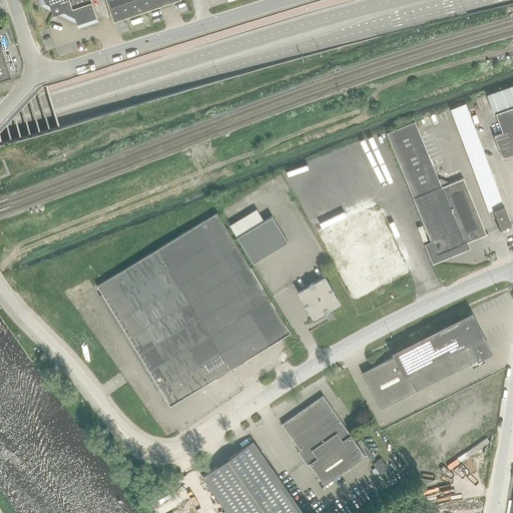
[(38,0),(41,6),(51,11),(52,16),(57,14),(76,23),(78,29),(98,22),(90,0),(38,0)]
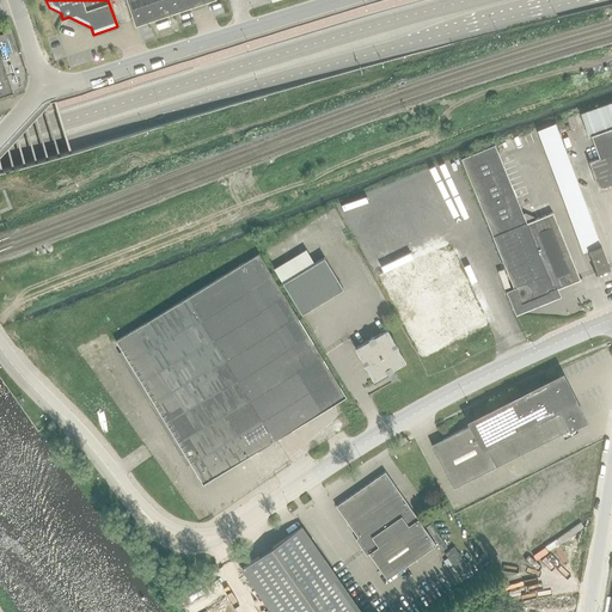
[(126,0),(135,25),(210,0),(126,0)]
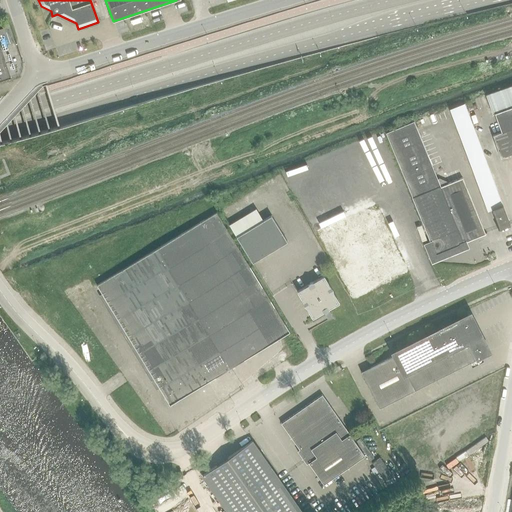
[(511,85),(485,95),(492,114),(494,114),(501,132),(492,135),(500,158),(511,153),(511,85)]
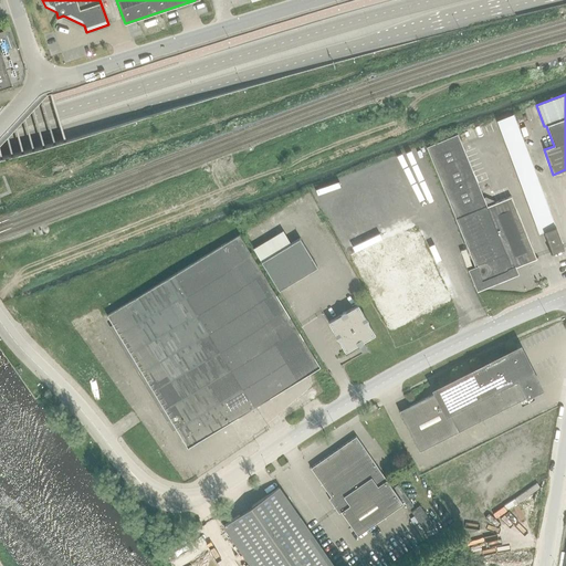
[(520,132),(514,114),(496,121),(503,137),(520,132)]
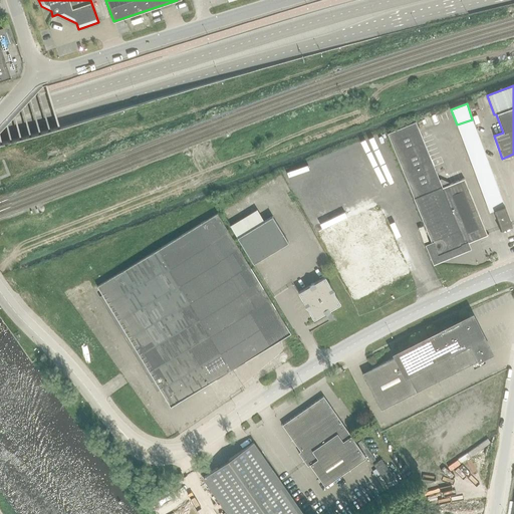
[(457,124),(464,144),(479,138),(472,119),(457,124)]
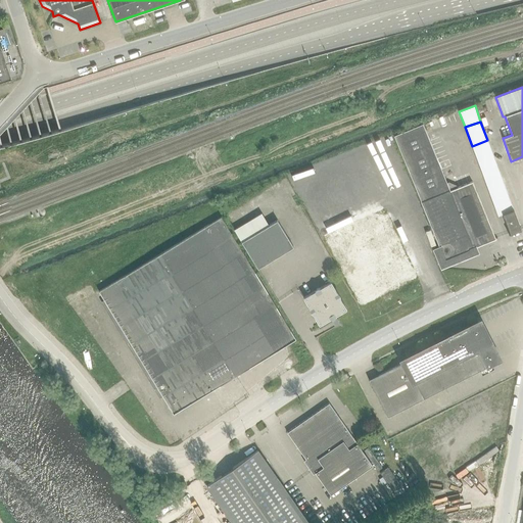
[(495,239),(472,182),(449,191),(423,124),(394,136),(421,201),(439,247),(437,248),(443,264),(474,251),(473,248),(495,239)]
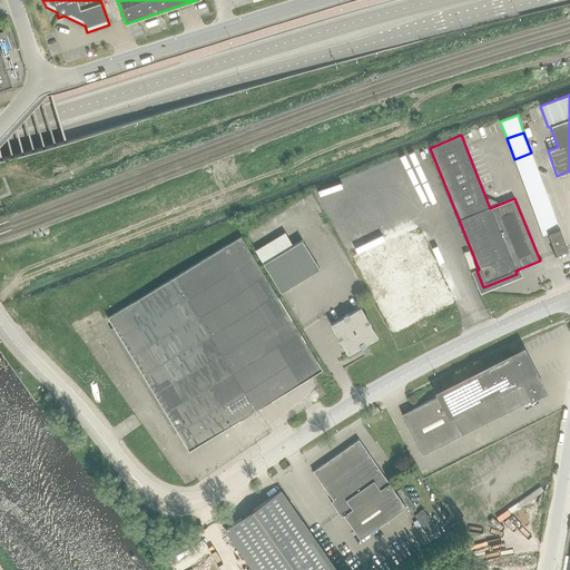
[(514,159),(523,185),(541,178),(531,153),(514,159)]
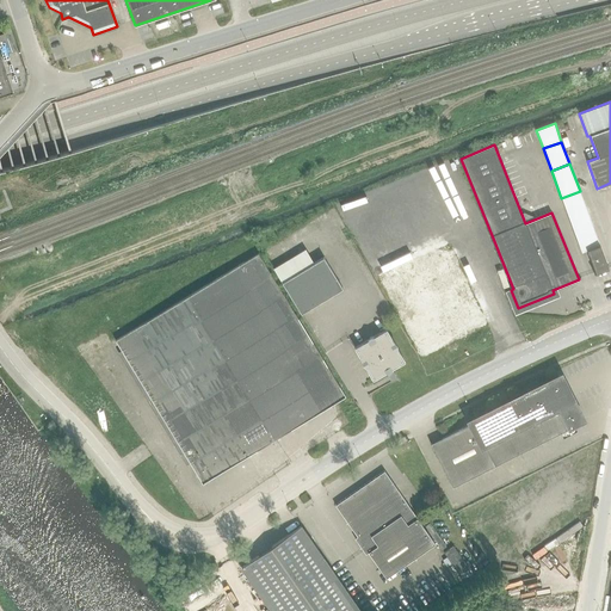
[(561,198),(567,211),(585,205),(580,191),(561,198)]
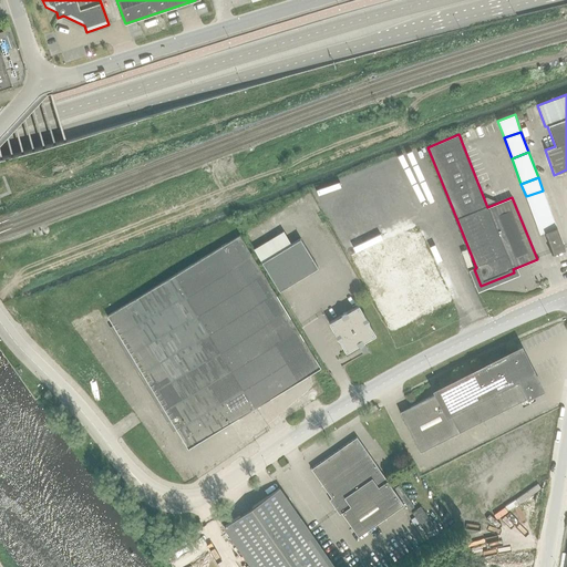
[(526,196),(531,209),(547,203),(543,191),(526,196)]
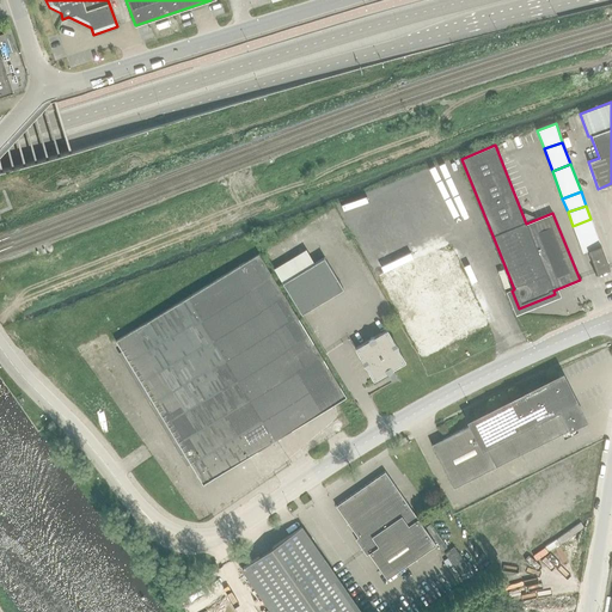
[(573,226),(582,252),(588,250),(600,245),(591,219),(573,226)]
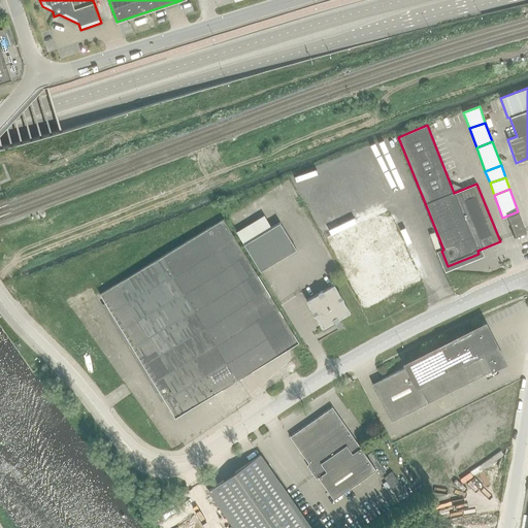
[(525,232),(518,211),(507,216),(515,236),(525,232)]
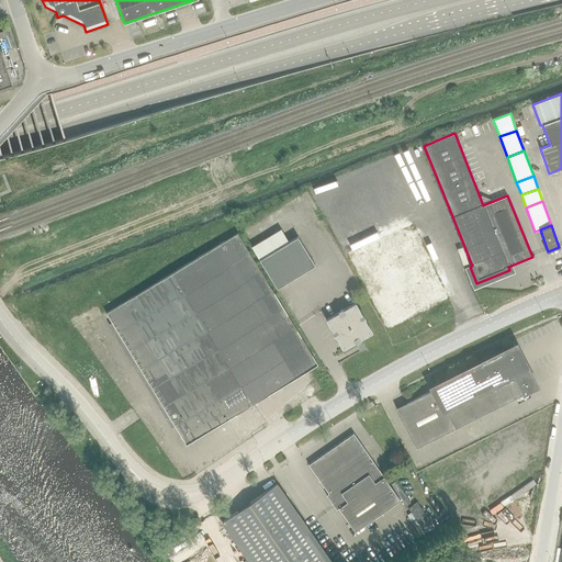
[(186,444),(192,440),(317,363),(237,233),(107,313),(186,444)]
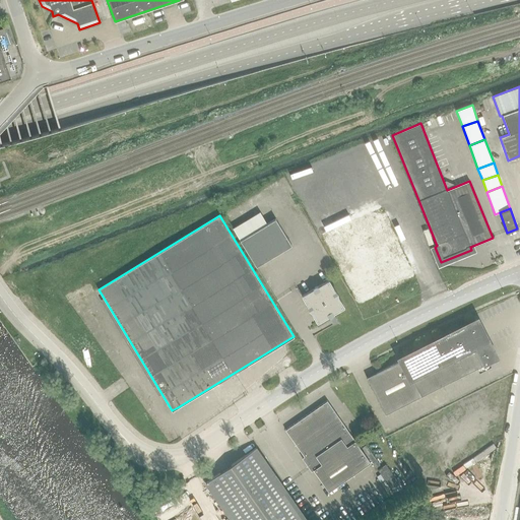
[(240,240),(240,241),(256,267),(291,246),(275,218),(266,224),(240,240)]
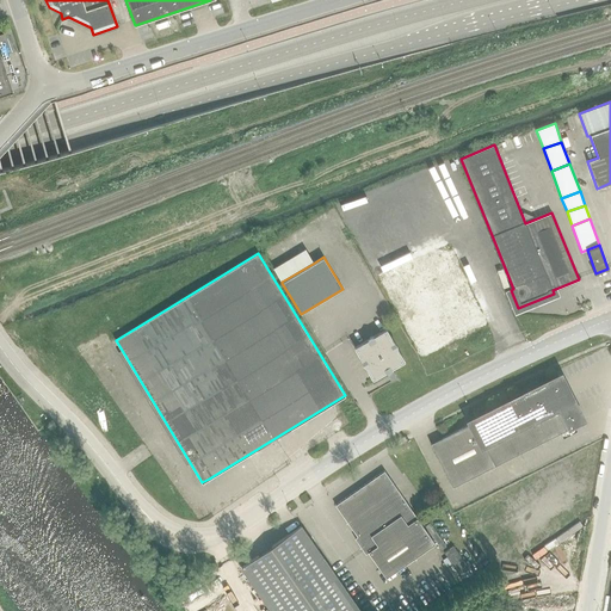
[(419,278),(388,292),(420,357),(483,325),(452,261),(440,266),(419,277),(419,278)]
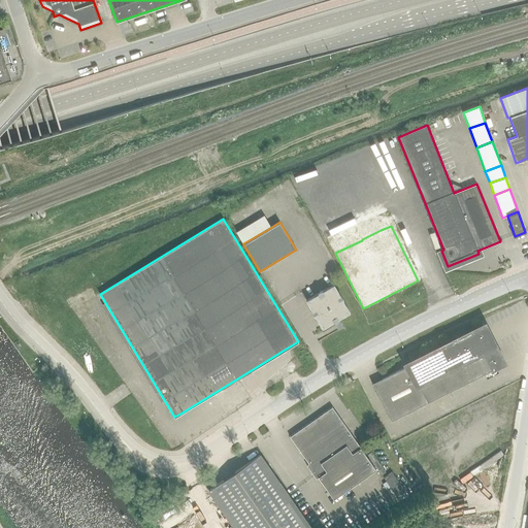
[(304,298),(322,326),(349,309),(332,282),(304,298)]
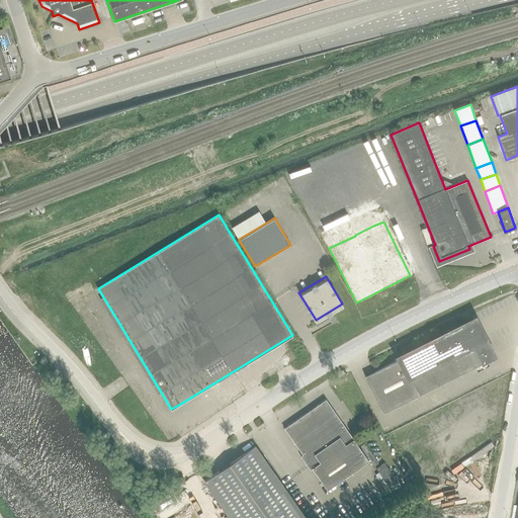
[(475,321),(436,340),(365,376),(383,413),(493,358),(475,321)]
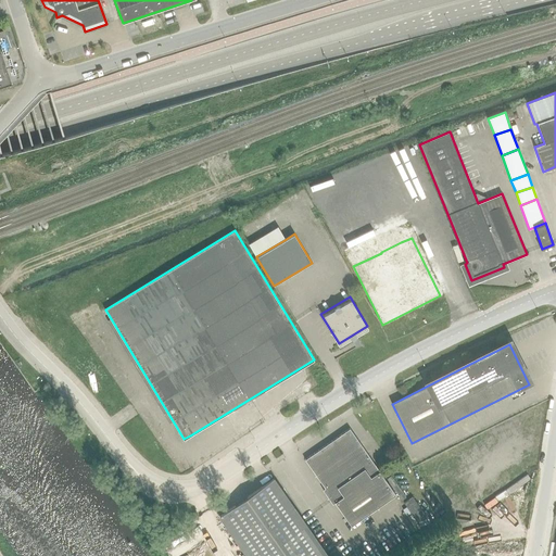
[(395,494),(350,429),(305,459),(325,488),(323,490),(332,504),(335,503),(351,526),(395,494)]
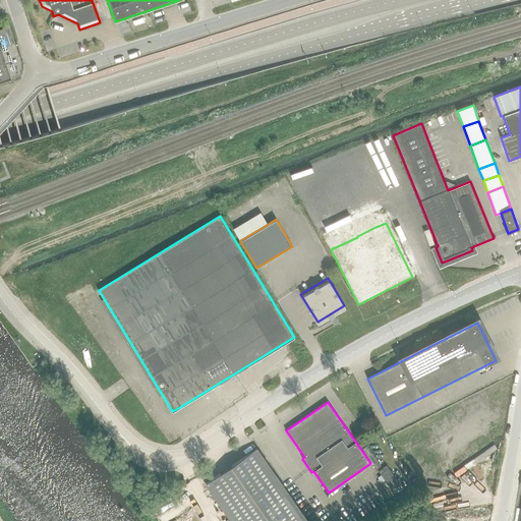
[(306,520),(256,449),(255,449),(206,483),(231,520),(306,520)]
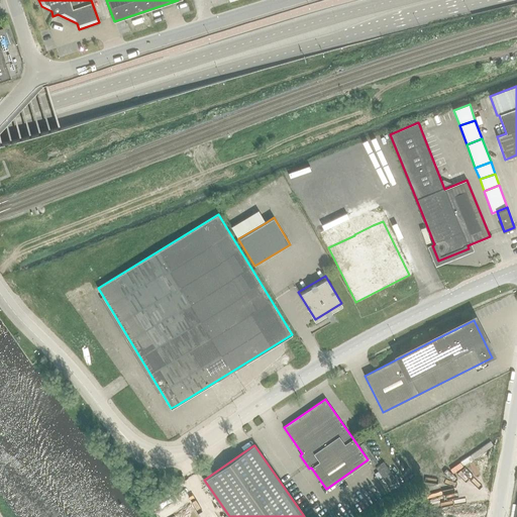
[(376,467),(392,487),(401,480),(384,459),(376,467)]
